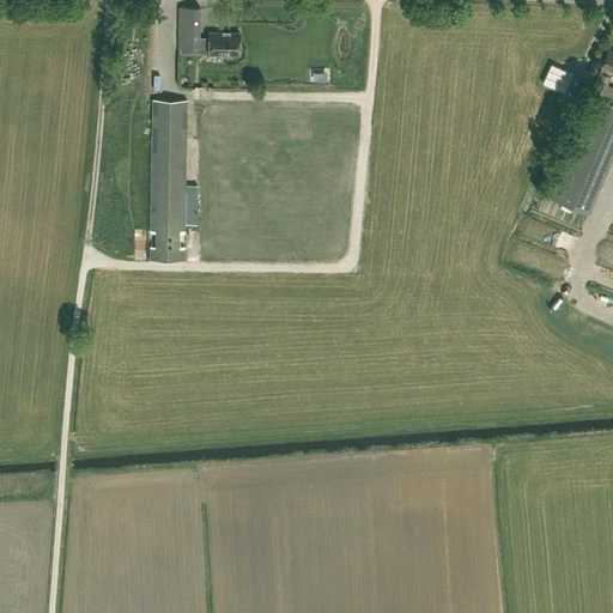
[(208,40),(199,40),(200,7),(180,6),(178,47),(199,47),(208,47),(208,54),(238,54),(240,32),(210,32),(208,40)]
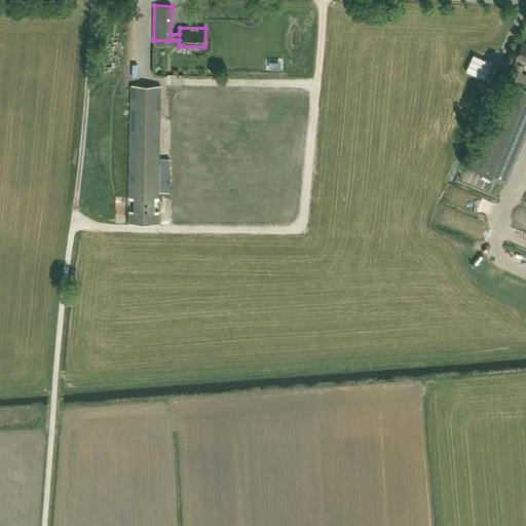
[(510,81),(514,83),(490,137),(486,135),(472,168),(504,182),(525,132),(525,74),(521,72),(524,65),(523,65),(525,60),(525,43),(521,42),(516,55),(517,57),(515,62),(515,61),(510,73),(512,74),(510,81)]
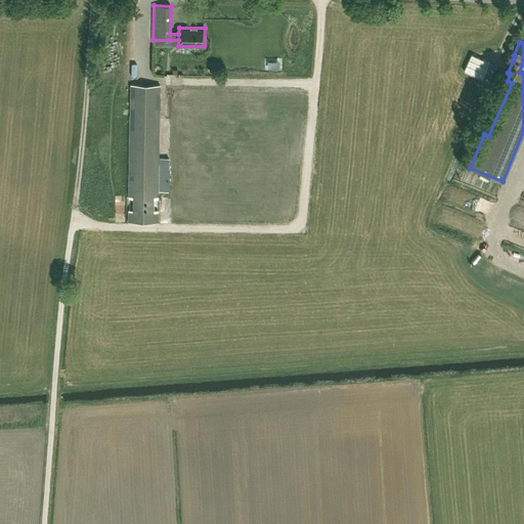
[(495,64),(471,54),(464,71),(488,82),(495,64)]
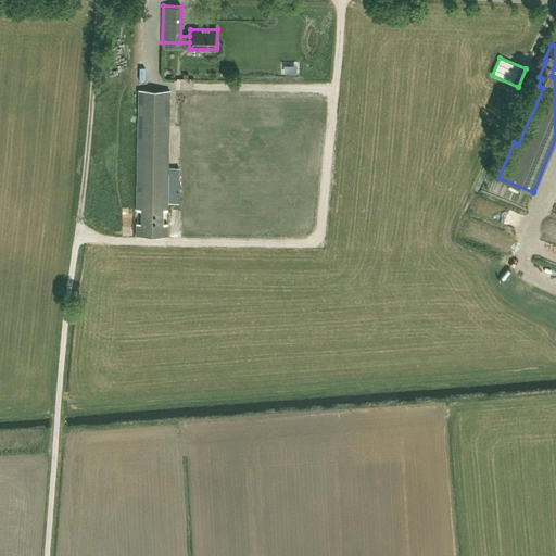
[(139,89),(137,236),(167,236),(168,203),(168,167),(171,90),(139,89)]
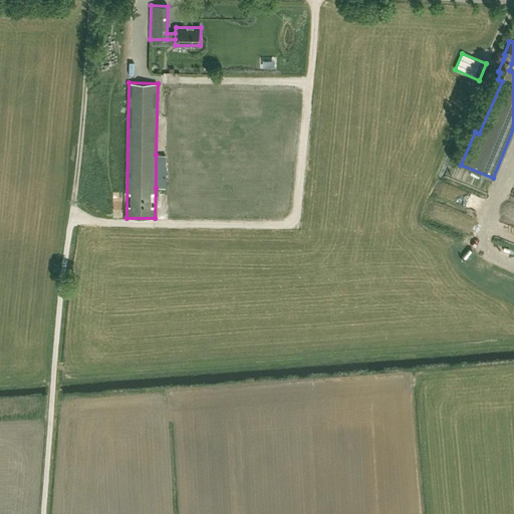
[(186,113),(186,105),(170,106),(170,114),(186,113)]
